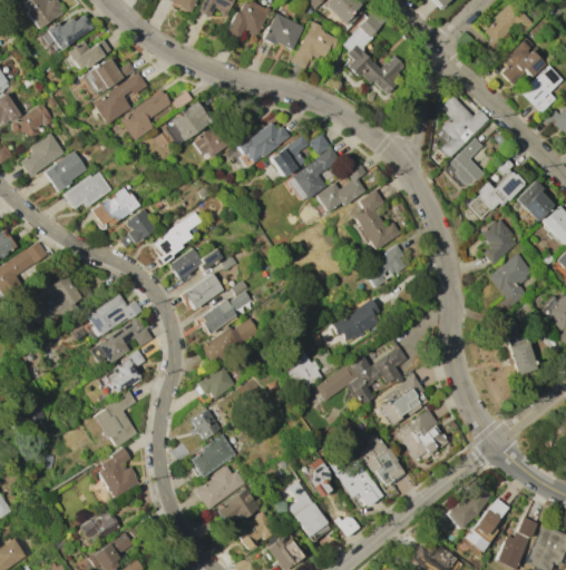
[(29,0),(59,0),(64,7),(61,9),(64,12),(40,28),(25,3),(29,0)]
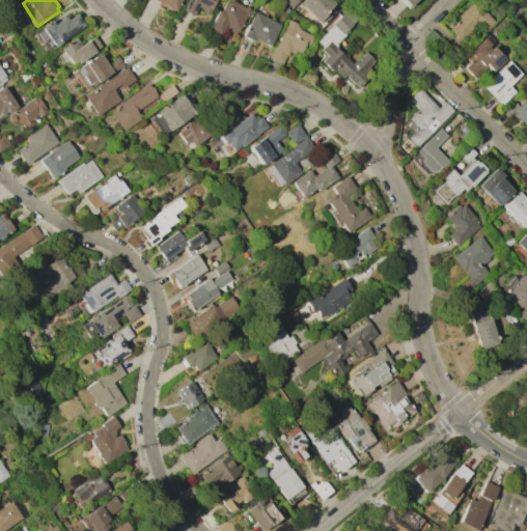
[(183,0),(177,10),(157,0),(183,0)]
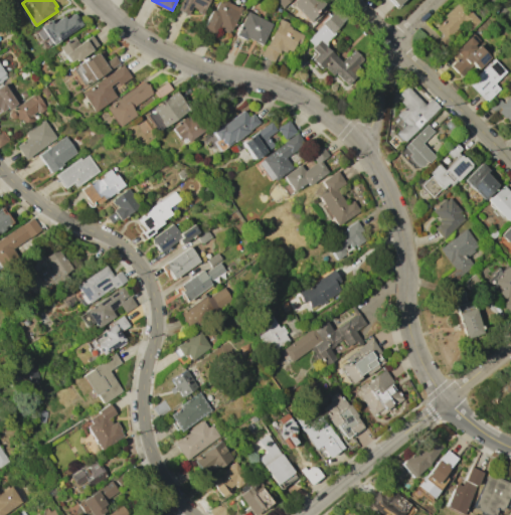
[(184,0),(211,0),(204,14),(198,10),(199,9),(194,6),(190,15),(179,10),(184,0)]
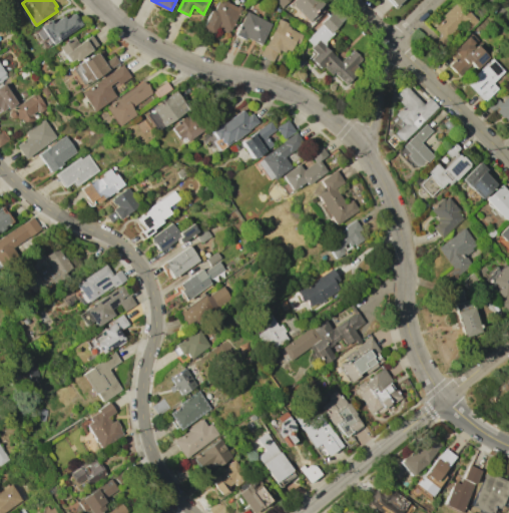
[(213,9),(215,10),(220,0),(227,0),(239,6),(239,5),(243,7),(232,30),(230,29),(228,32),(218,27),(214,35),(203,29),(213,9)]
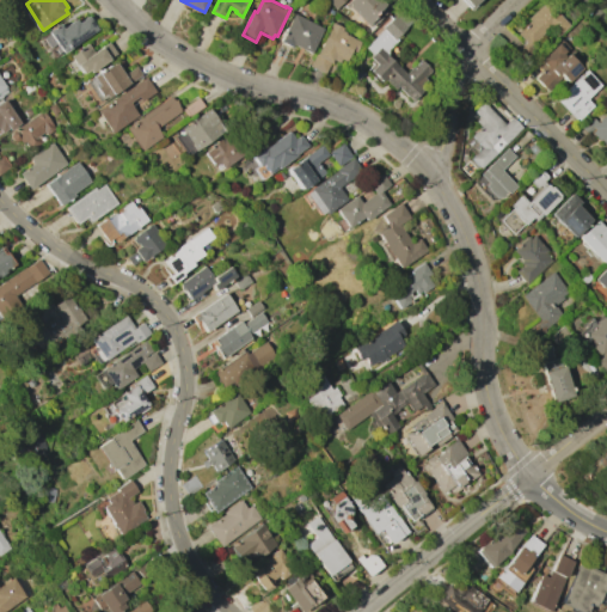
[(351,0),(382,0),(388,5),(385,10),(387,12),(372,28),(348,4),(351,0)]
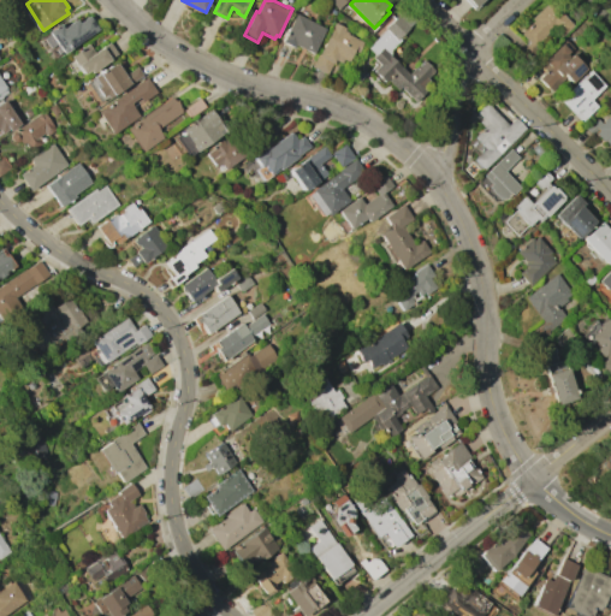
[(551,0),(576,25),(567,36),(557,27),(529,55),(525,51),(533,42),(525,34),(537,21),(534,18),(551,0)]
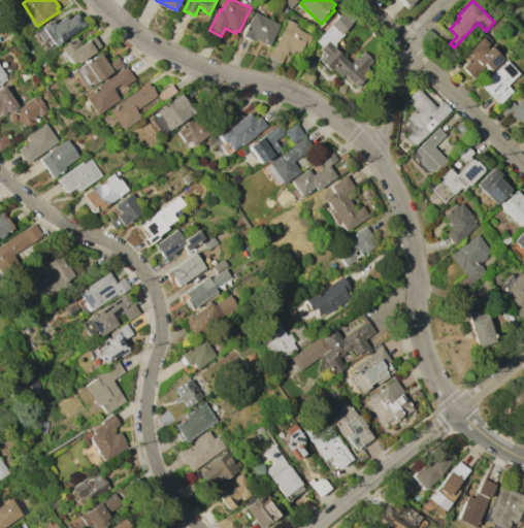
[(334,25),(333,24),(352,6),(361,15),(345,32),(347,34),(335,45),(353,63),(366,51),(375,61),(369,67),(371,69),(365,74),(368,77),(358,88),(346,74),(342,76),(336,70),(331,74),(319,61),(325,55),(322,52),(324,51),(322,48),(324,46),(318,40),(334,25)]
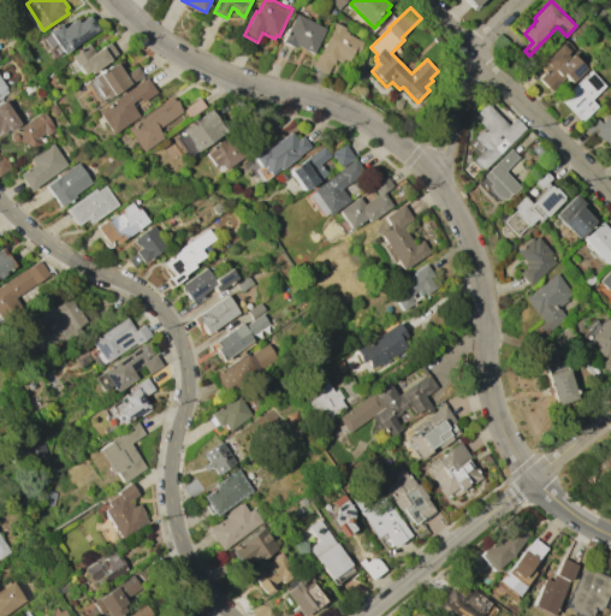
[(298,13),(328,29),(315,54),(297,45),(296,47),(284,41),(298,13)]
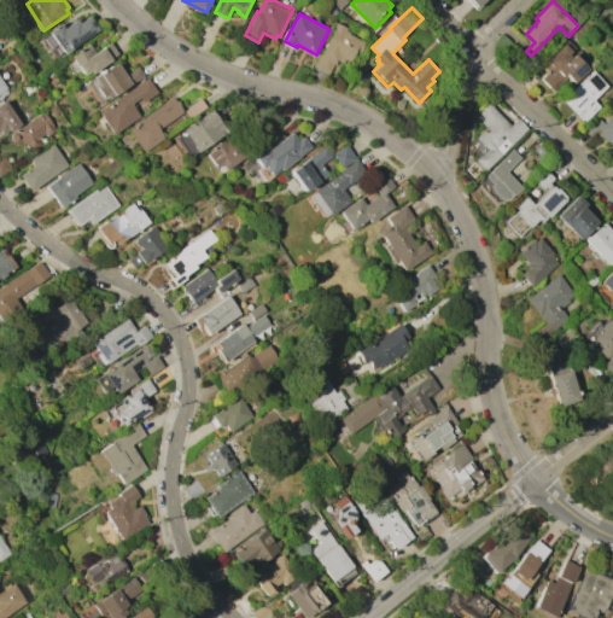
[(62,23),(65,29),(79,19),(81,23),(91,16),(100,29),(65,54),(50,31),(62,23)]
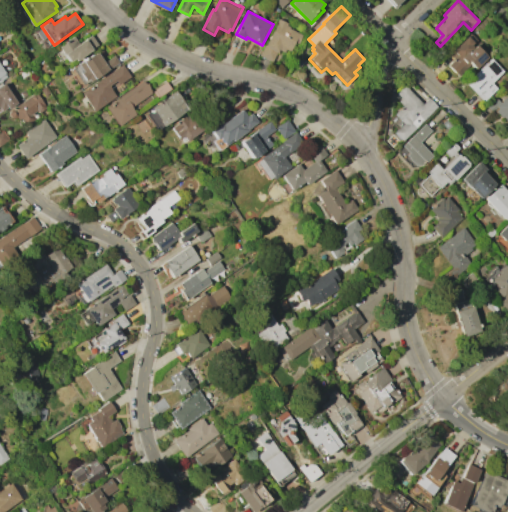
[(281,18),(290,23),(289,25),(292,27),(291,28),(305,35),(300,44),(297,42),(292,51),(288,49),(286,52),(281,50),(274,61),(261,54),(281,18)]
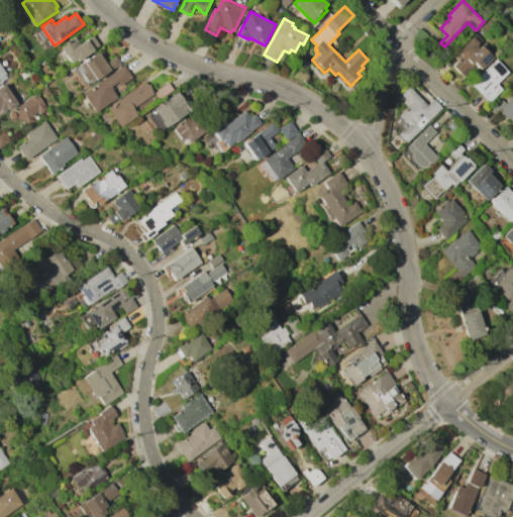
[(61,47),(76,36),(81,43),(94,34),(101,45),(79,62),(77,59),(72,62),(61,47)]
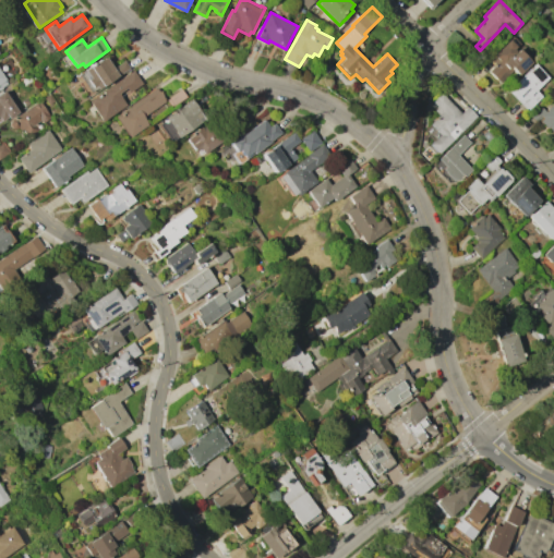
[(501,61),(495,56),(512,39),(518,46),(516,49),(518,51),(520,49),(533,62),(520,74),(516,70),(502,83),(490,71),(501,61)]
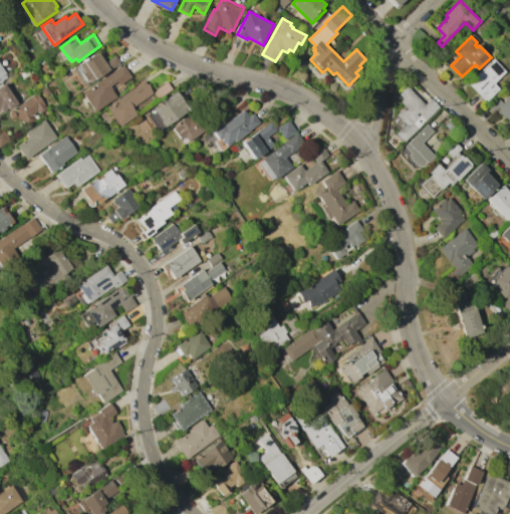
[(98,52),(105,62),(116,55),(121,63),(92,82),(90,79),(88,81),(82,73),(85,71),(80,64),(98,52)]
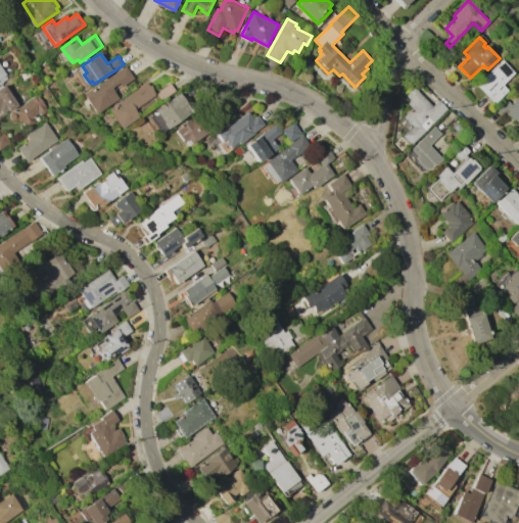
[(504,59),(517,73),(505,85),(511,90),(497,104),(478,85),(504,59)]
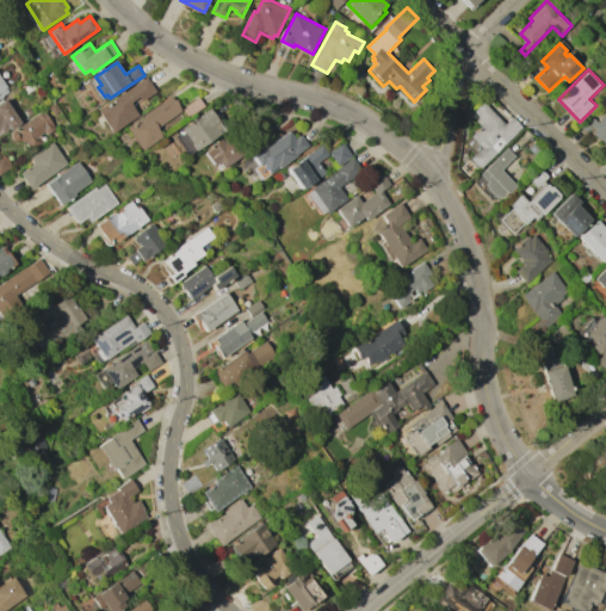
[(0,73),(10,87),(8,88),(11,92),(0,99),(0,73)]
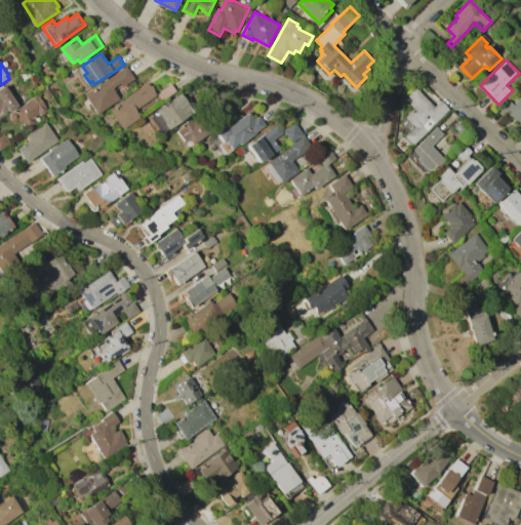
[(127,66),(136,78),(123,87),(121,83),(114,88),(121,98),(97,114),(84,94),(127,66)]
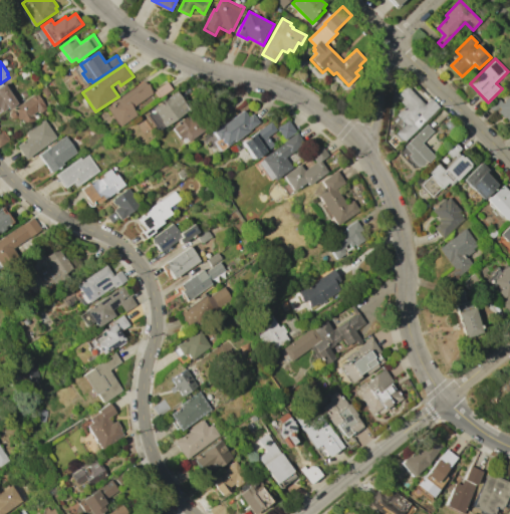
[(150,83),(155,93),(135,107),(138,114),(121,126),(108,107),(146,81),(149,83),(150,83)]
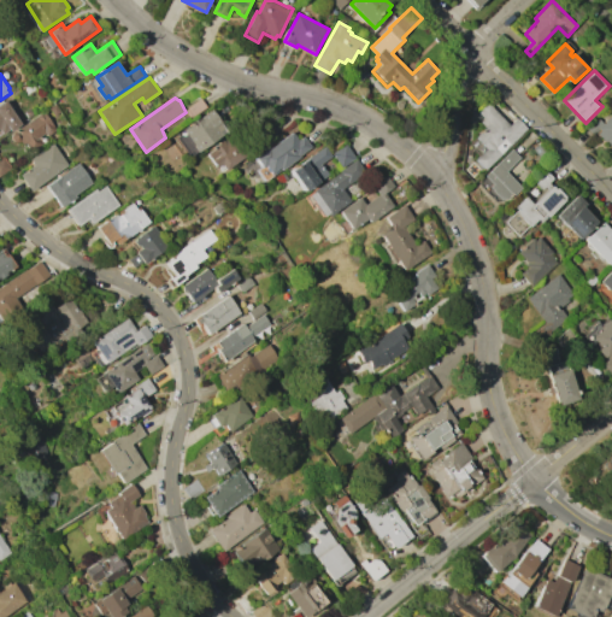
[(202,98),(209,106),(192,118),(186,110),(202,98)]
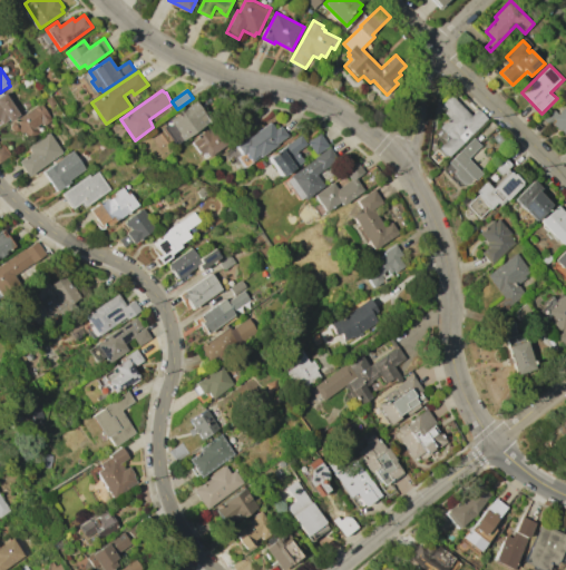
[(0,96),(7,92),(21,115),(12,120),(11,119),(3,124),(1,119),(0,119),(0,96)]
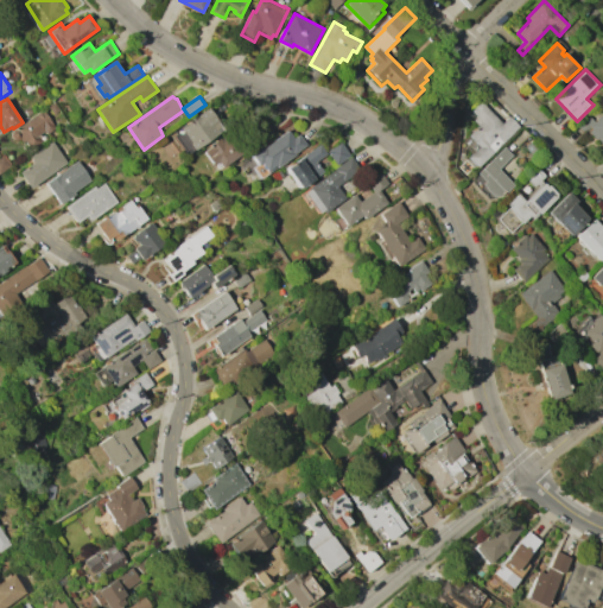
[(482,147),(470,135),(481,125),(476,121),(480,118),(473,111),(483,101),(503,124),(512,116),(521,127),(480,168),(470,158),(482,147)]
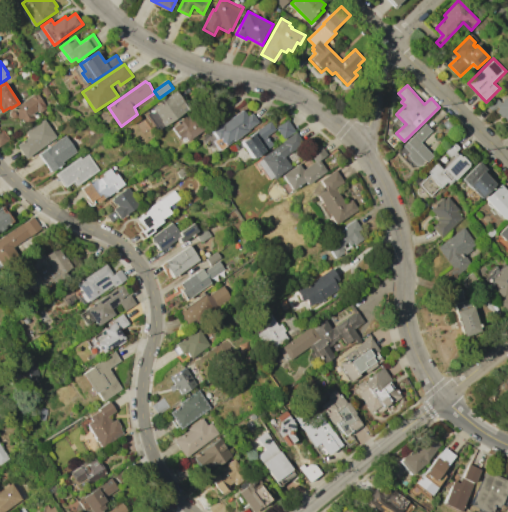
[(153,108),(177,91),(185,102),(183,103),(186,107),(184,108),(186,111),(165,126),(161,120),(162,120),(153,108)]
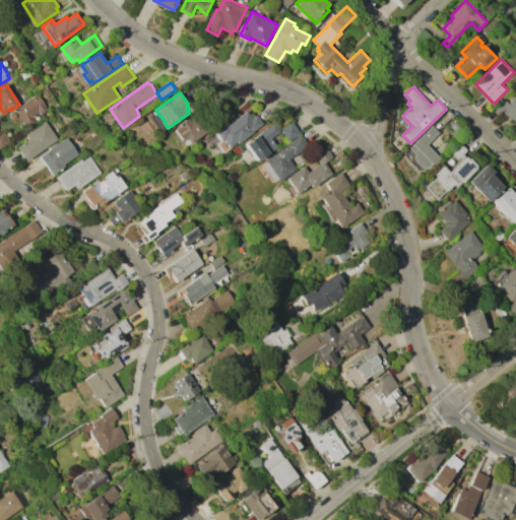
[(17,119),(14,120),(12,119),(10,118),(9,115),(10,113),(12,111),(15,110),(39,93),(50,110),(42,115),(40,112),(34,116),(38,122),(28,127),(26,125),(24,126),(23,124),(22,125),(17,119)]
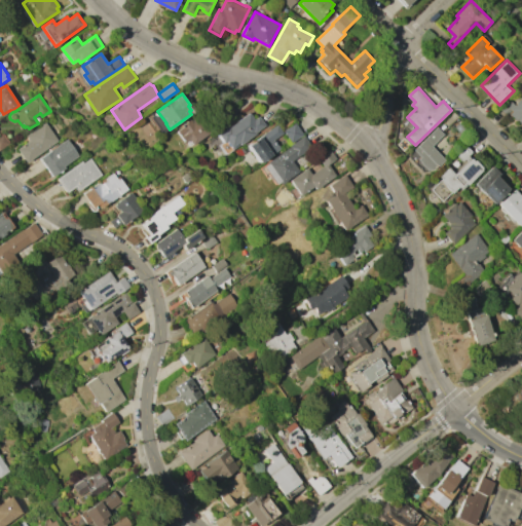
[(512,101),(516,105),(521,99),(521,122),(519,120),(518,120),(511,114),(514,111),(513,111),(508,115),(502,110),(512,101)]
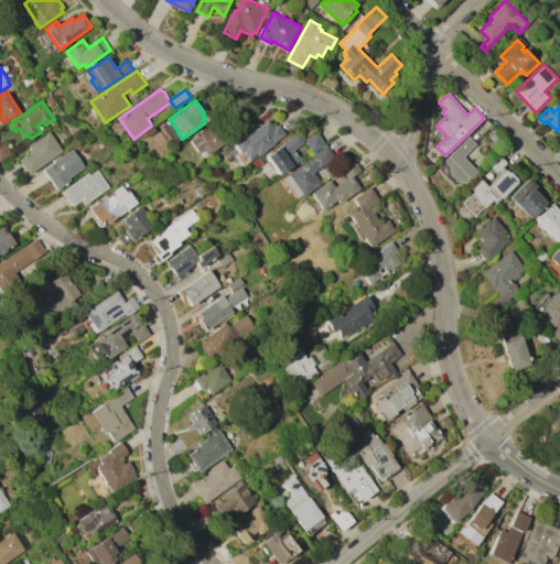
[(269,120),(275,128),(280,125),(287,134),(259,154),(258,152),(250,159),(245,151),(241,153),(236,145),(269,120)]
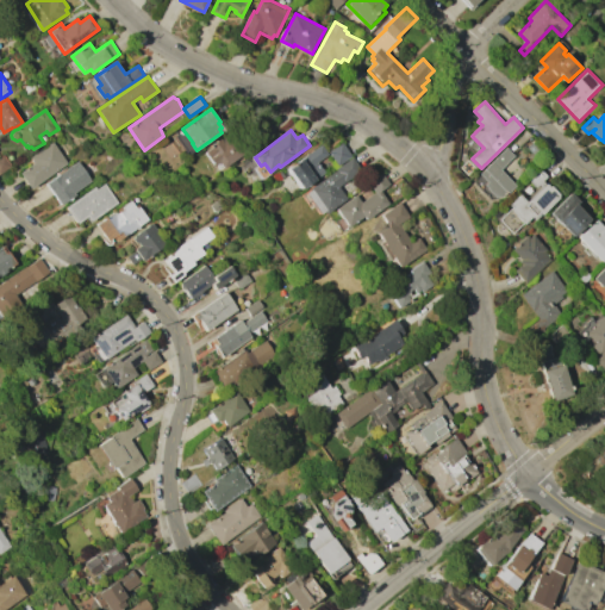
[(231,132),(245,154),(225,167),(222,162),(216,166),(207,153),(212,148),(211,145),(231,132)]
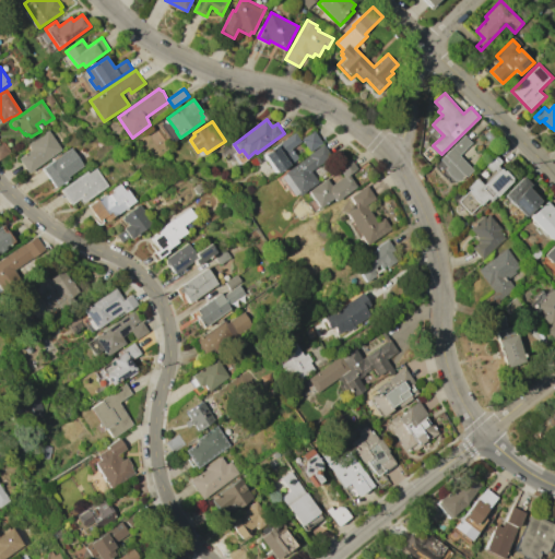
[(32,149),(30,144),(50,130),(63,149),(30,173),(19,158),(32,149)]
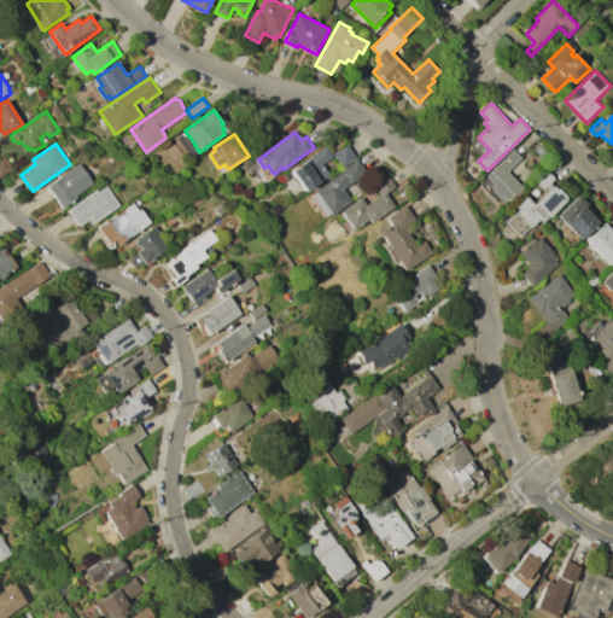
[(348,144),(358,158),(344,168),(334,153),(348,144)]
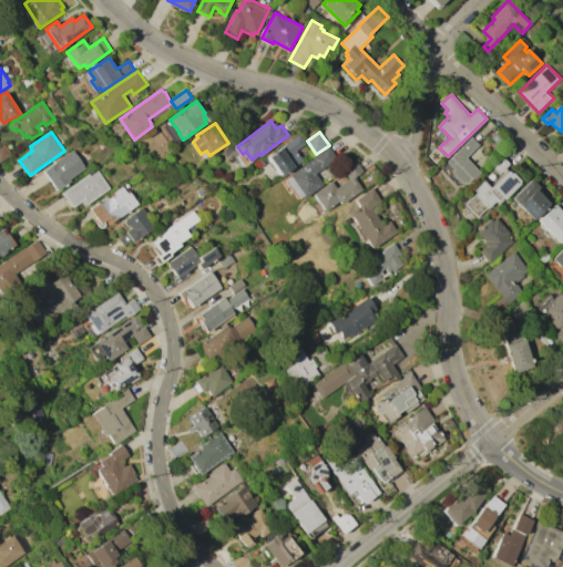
[(302,134),(308,143),(297,151),(304,161),(282,176),(268,156),(302,134)]
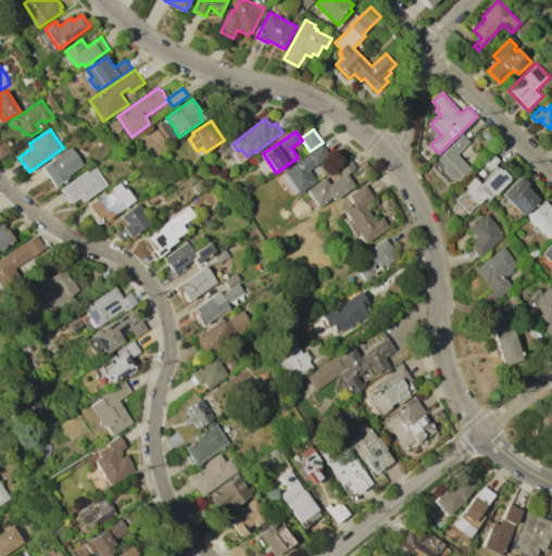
[(463,135),(471,142),(458,154),(473,169),(458,182),(444,168),(447,166),(439,159),(463,135)]
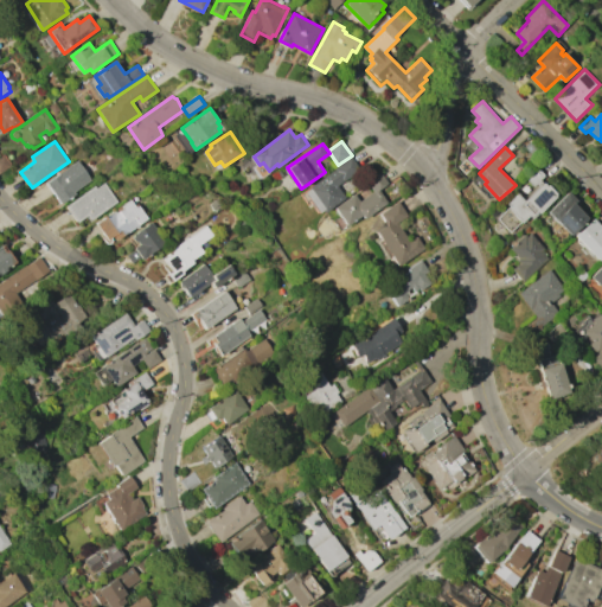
[(0,157),(6,153),(13,165),(0,174),(0,157)]
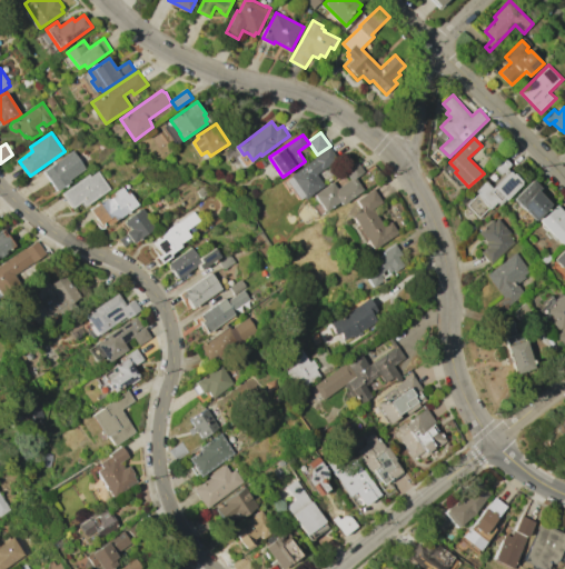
[(331,147),(340,159),(317,175),(326,186),(305,200),(289,177),(316,159),(315,158),(331,147)]
